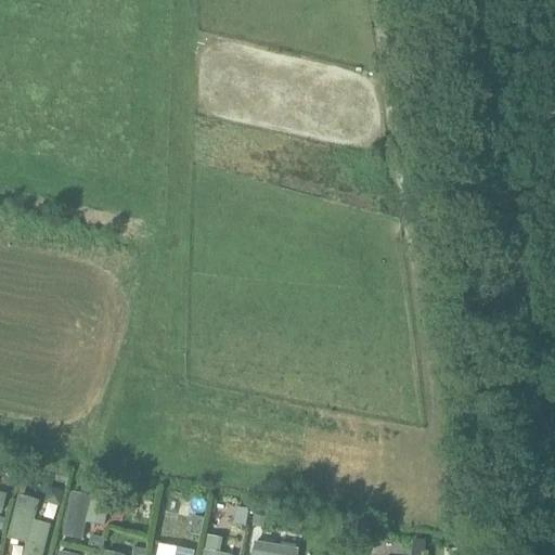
[(44,504),(60,507),(63,492),(48,489),(44,504)]
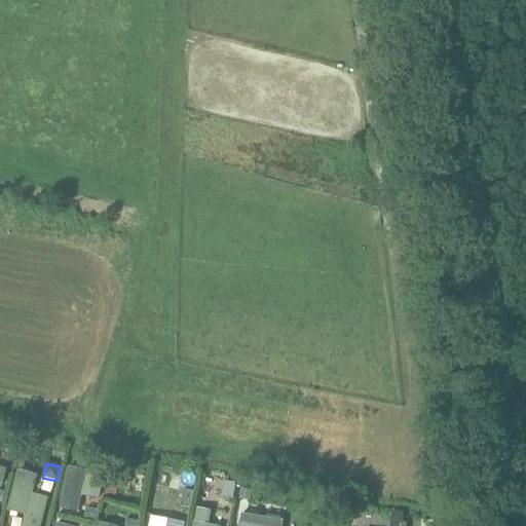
[(88,468),(69,464),(60,508),(79,512),(88,468)]
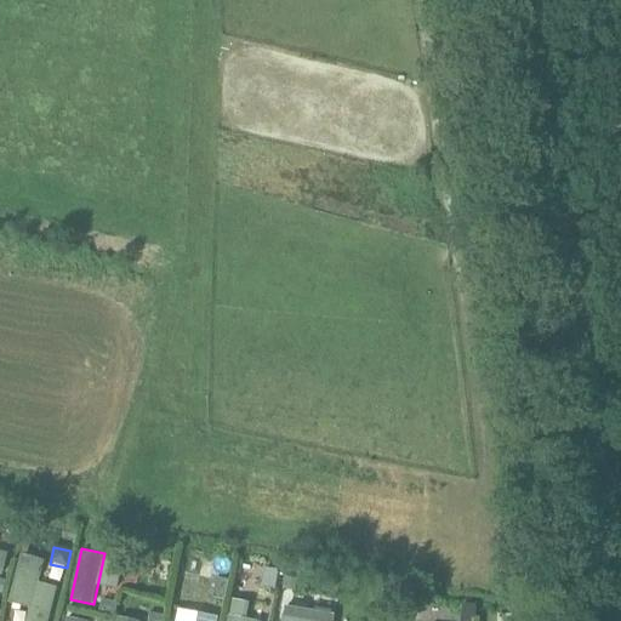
[(47,558),(22,552),(10,602),(29,607),(24,620),(50,620),(60,586),(41,581),(47,558)]
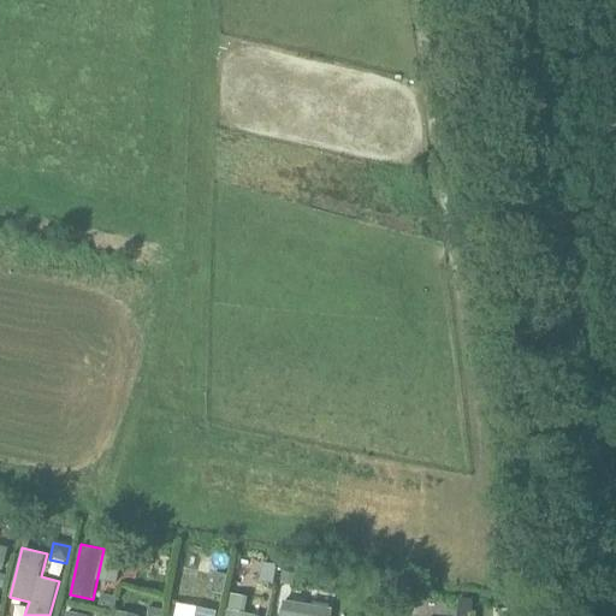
[(280,585),(292,586),(295,572),(283,570),(280,585)]
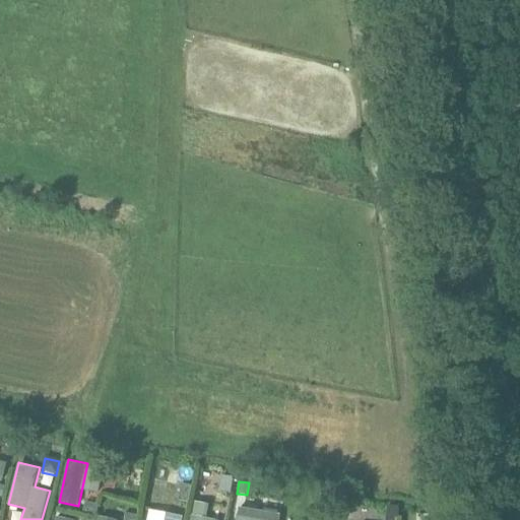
[(209,504),(194,501),(190,519),(221,519),(207,516),(209,504)]
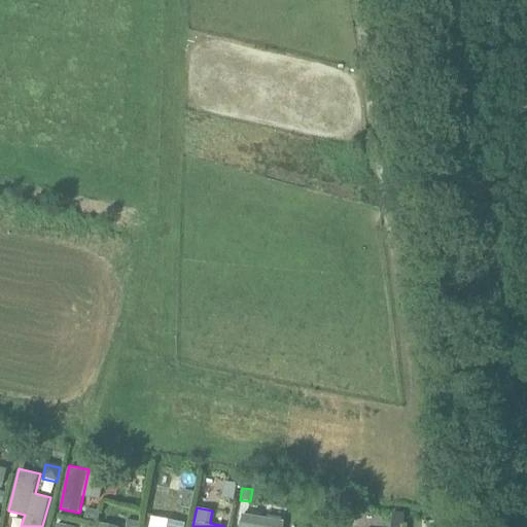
[(98,512),(86,510),(84,520),(96,522),(98,512)]
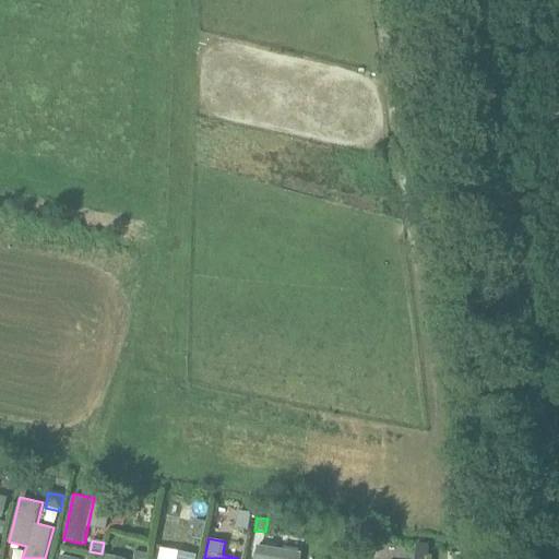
[(257,544),(253,558),(301,558),(304,551),(257,544)]
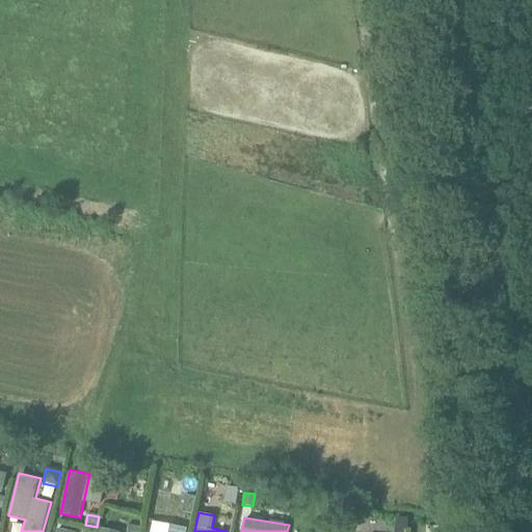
[(187,531),(189,527),(153,519),(150,531),(187,531)]
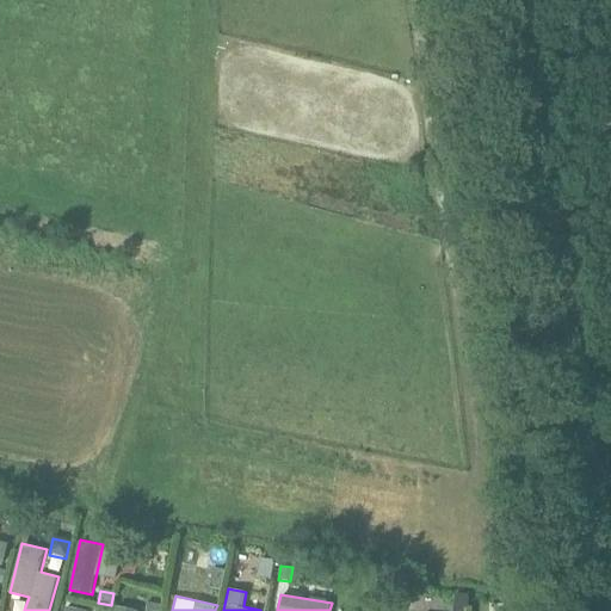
[(387,610),(396,610),(399,597),(388,596),(387,610)]
